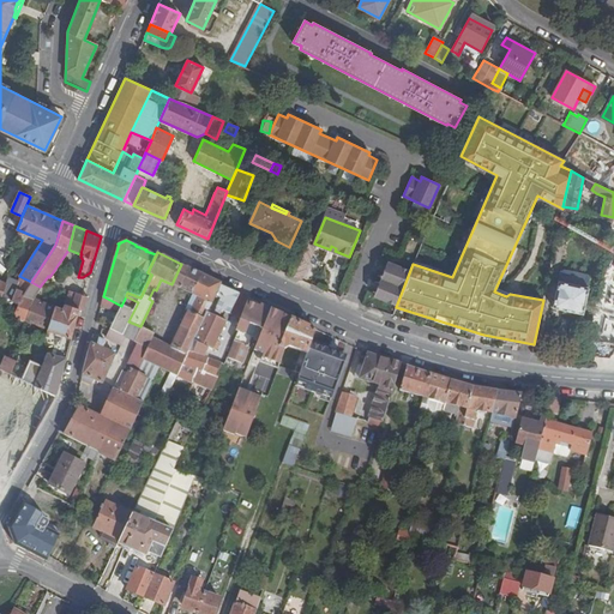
[(300,259),(293,277),(301,281),(309,263),(300,259)]
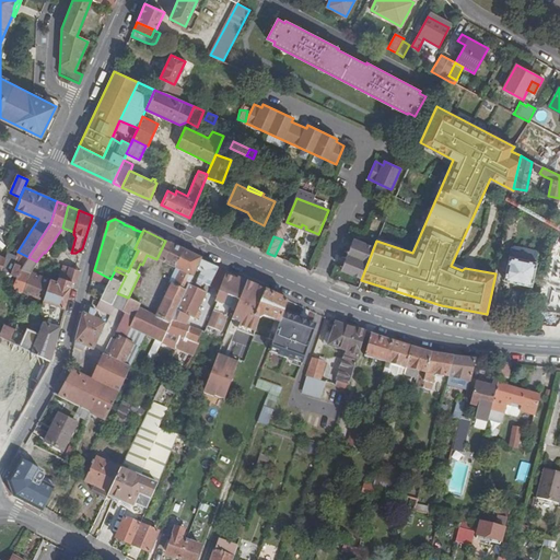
[(346,270),(358,241),(353,238),(340,269),(346,270)]
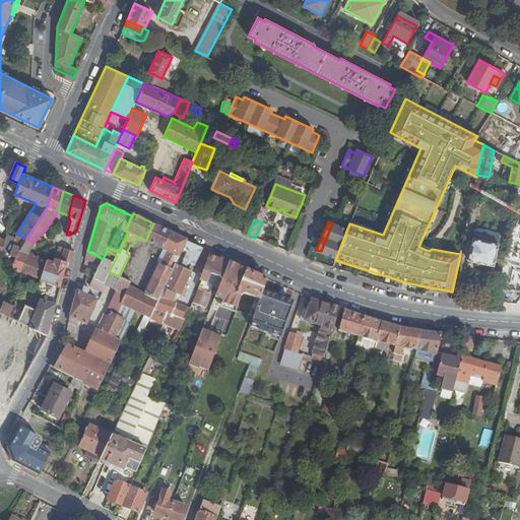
[(160,226),(153,223),(145,241),(152,244),(160,226)]
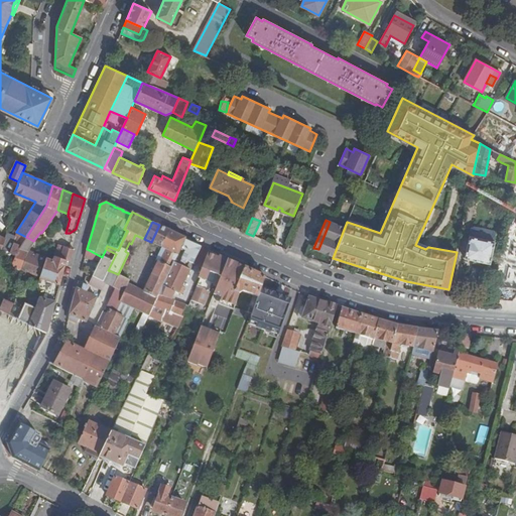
[(345,228),(330,222),(327,229),(328,230),(323,242),(321,242),(318,249),(333,255),(345,228)]
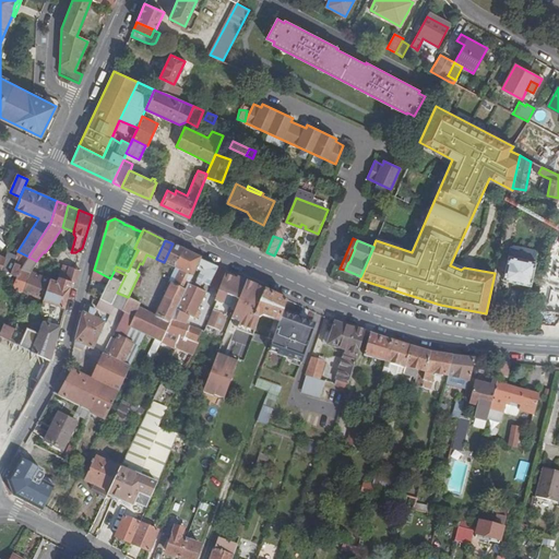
[(176,269),(183,249),(173,244),(164,262),(176,269)]
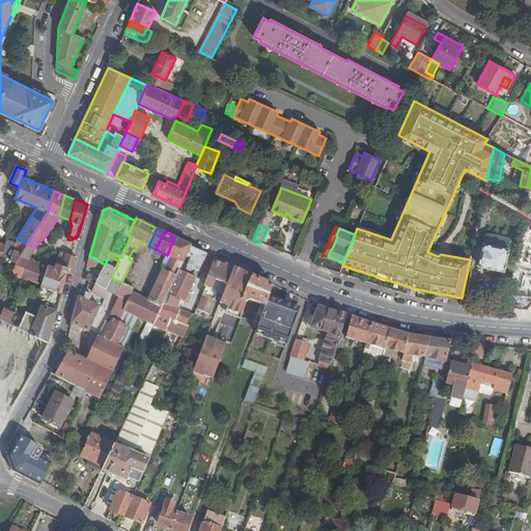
[(508,238),(488,233),(484,235),(478,266),(504,272),(509,249),(510,241),(508,238)]
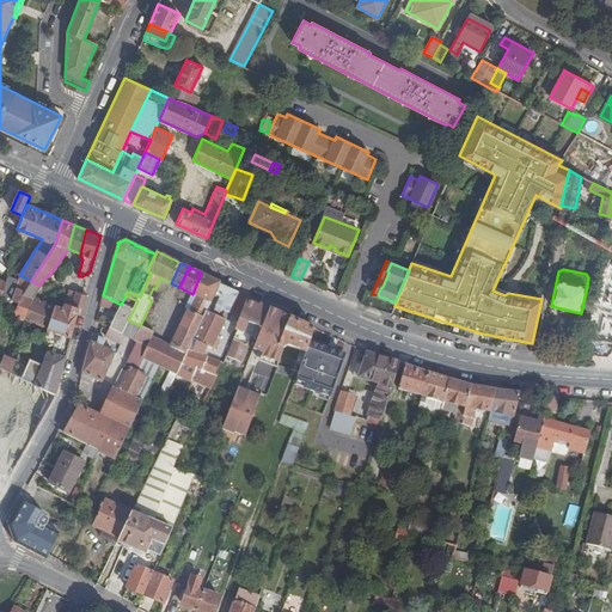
[(190,311),(203,318),(207,311),(215,294),(220,297),(214,311),(220,313),(222,310),(226,312),(230,313),(239,293),(220,285),(220,282),(201,273),(193,294),(197,297),(190,311)]
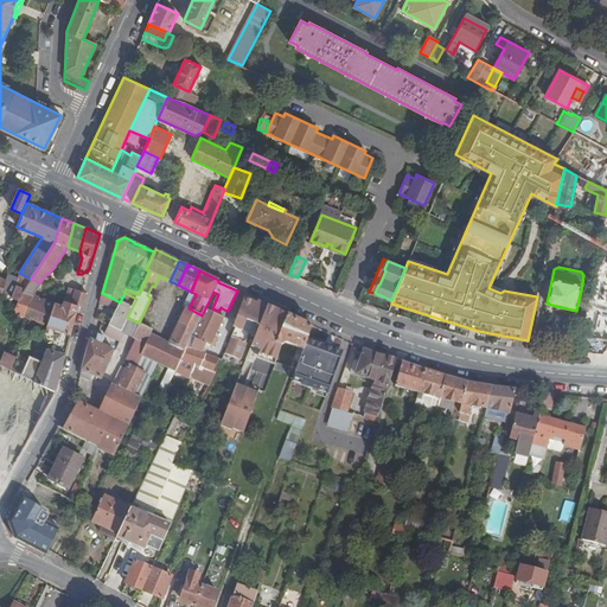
[(31,279),(19,273),(17,280),(18,281),(17,285),(25,288),(31,279)]
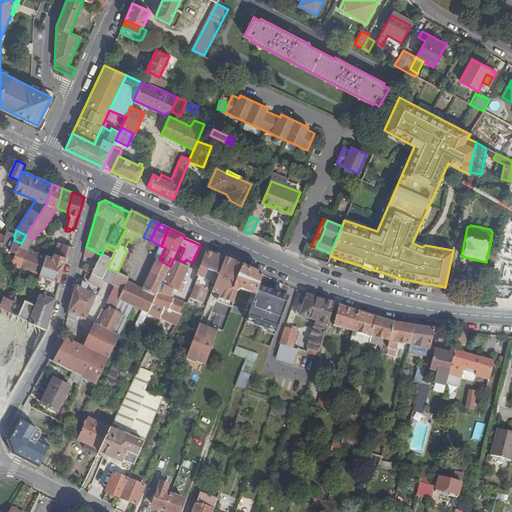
[(14,236),(6,233),(5,236),(0,249),(9,253),(9,251),(16,253),(19,245),(20,243),(14,240),(15,237),(14,236)]
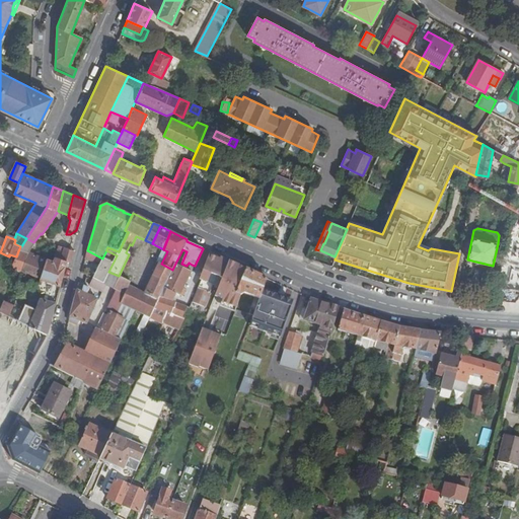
[(33,242),(26,238),(21,246),(20,246),(28,250),(29,250),(33,242)]
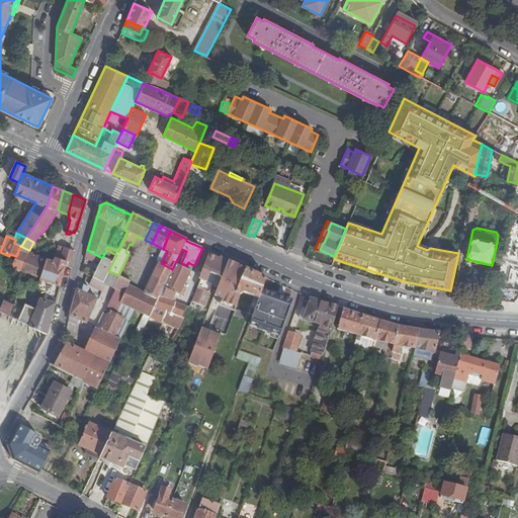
[(74,250),(59,245),(55,257),(66,261),(71,262),(74,250)]
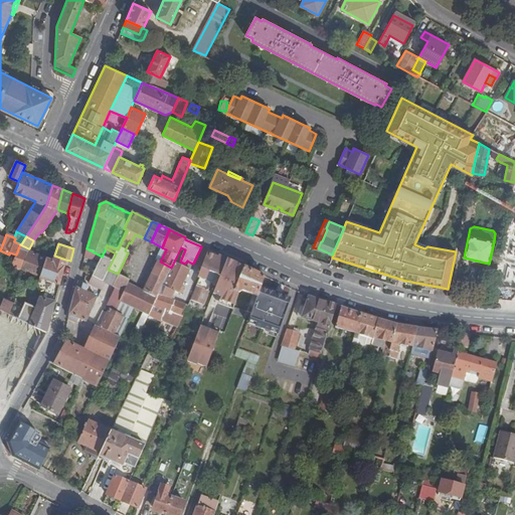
[(28,248),(20,244),(19,246),(16,254),(11,266),(21,270),(28,250),(29,248),(28,248)]
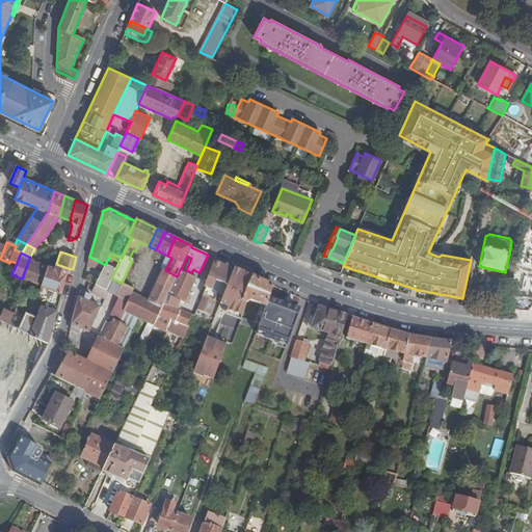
[(125,311),(138,318),(149,322),(154,324),(157,318),(163,307),(162,307),(167,295),(177,276),(165,270),(171,258),(167,256),(161,268),(157,277),(159,278),(150,299),(132,292),(128,301),(124,311),(125,311)]
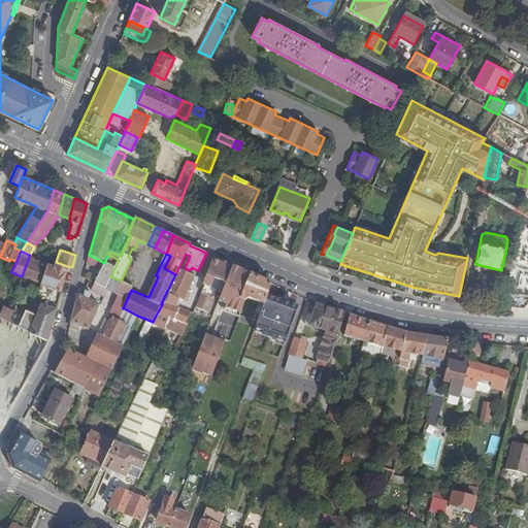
[(527,283),(527,255),(520,254),(515,281),(527,283)]
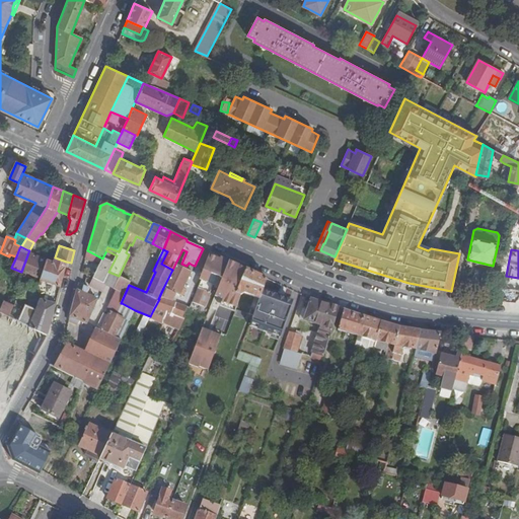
[(103,283),(108,272),(117,255),(106,250),(102,258),(87,250),(85,260),(96,264),(96,263),(100,265),(93,278),(103,283)]
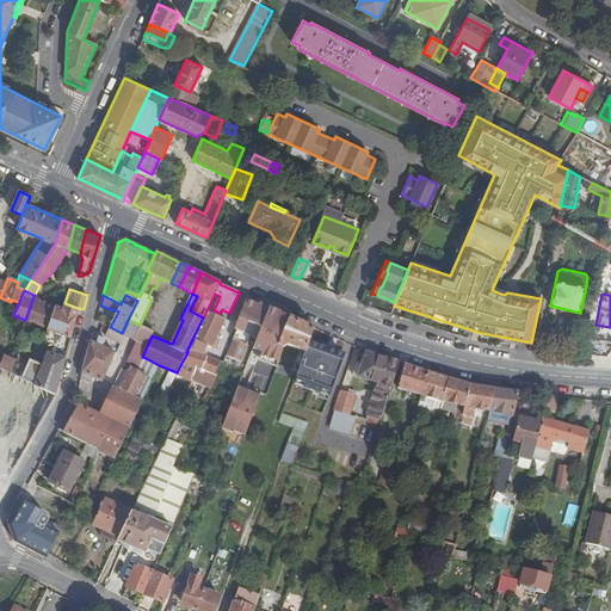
[(257,301),(247,296),(238,323),(226,356),(239,360),(241,359),(252,335),(258,338),(260,332),(270,307),(260,302),(255,312),(253,310),(257,301)]
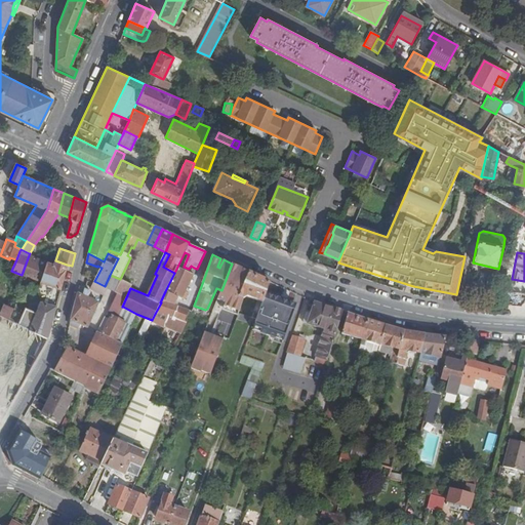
[(47,263),(29,255),(22,275),(25,276),(40,281),(47,263)]
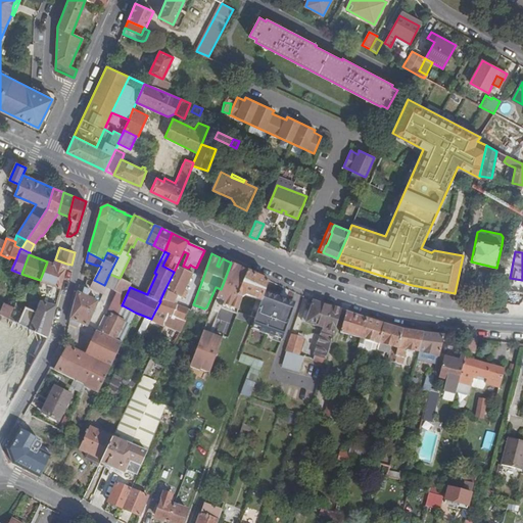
[(54,264),(47,262),(40,280),(38,288),(58,295),(66,264),(55,259),(54,264)]
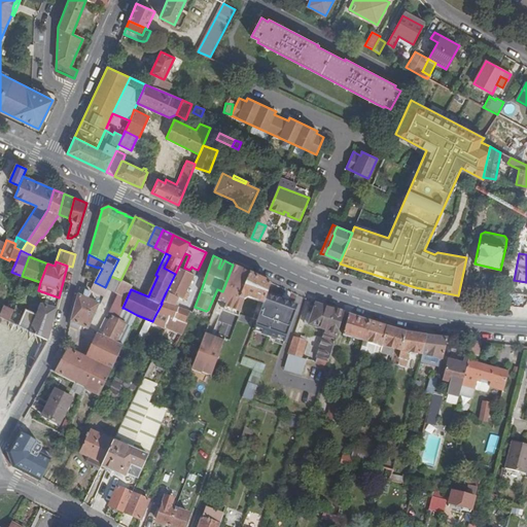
[(175,274),(166,292),(169,294),(166,303),(161,315),(169,317),(166,327),(182,335),(183,331),(186,324),(175,320),(179,308),(174,307),(177,297),(183,301),(195,276),(191,274),(178,268),(175,274)]
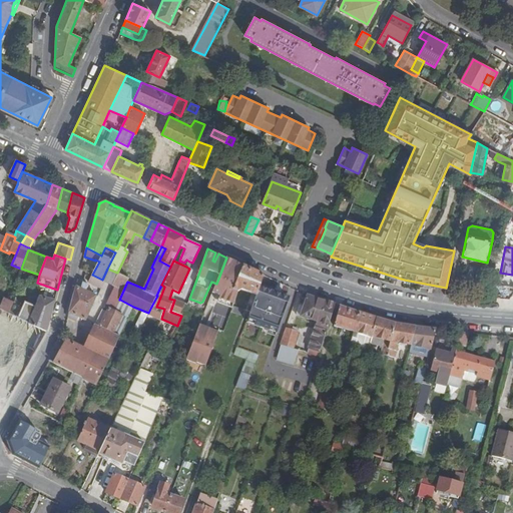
[(241,291),(257,296),(260,287),(265,276),(243,266),(232,290),(237,292),(241,291)]
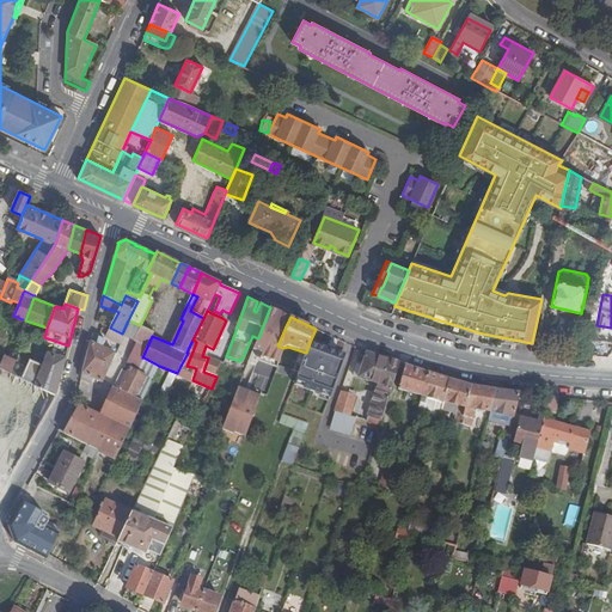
[(138,341),(147,347),(152,336),(154,332),(140,325),(128,320),(122,334),(110,328),(105,337),(121,344),(126,335),(134,340),(138,341)]
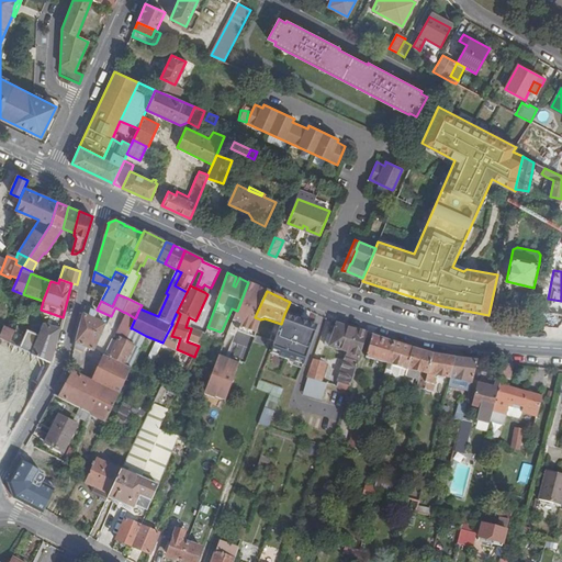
[(85,350),(86,348),(93,351),(105,324),(93,319),(97,313),(90,310),(91,305),(86,306),(83,314),(75,346),(85,350)]
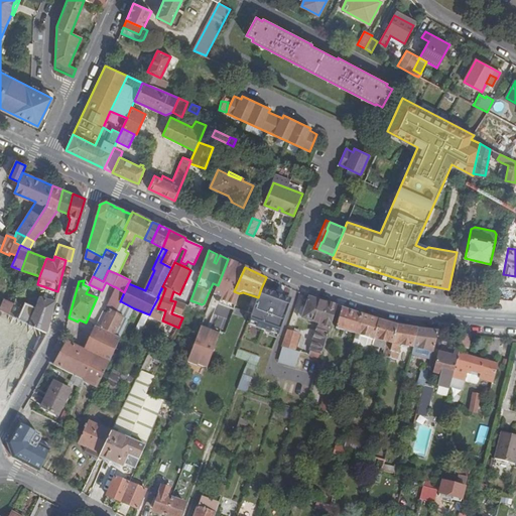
[(57,291),(37,284),(37,287),(38,289),(39,292),(39,295),(55,300),(57,291)]
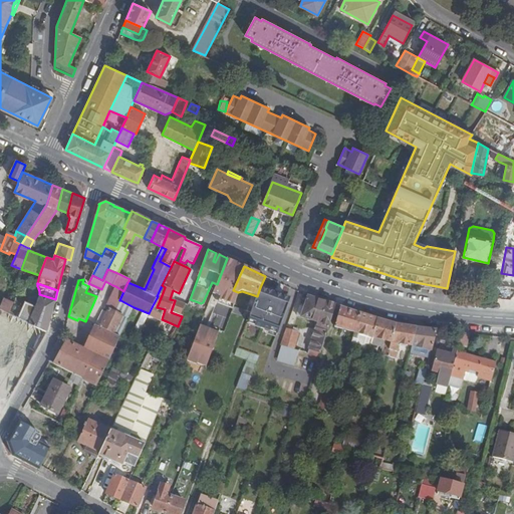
[(106,307),(109,309),(114,311),(118,303),(119,303),(120,300),(119,300),(123,291),(115,286),(106,307)]
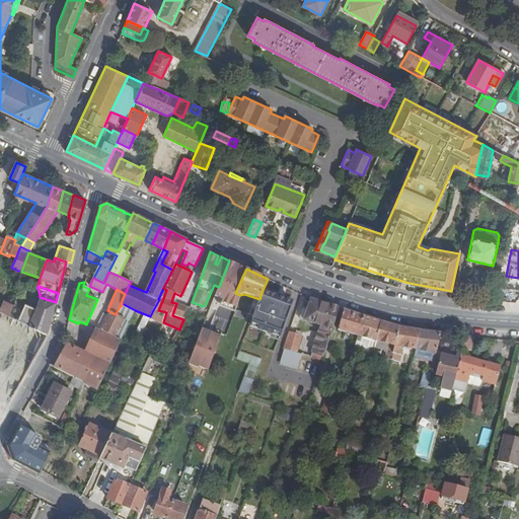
[(277,295),(263,290),(249,324),(263,329),(262,330),(279,338),(289,311),(288,310),(291,301),(284,298),(282,301),(276,299),(277,295)]
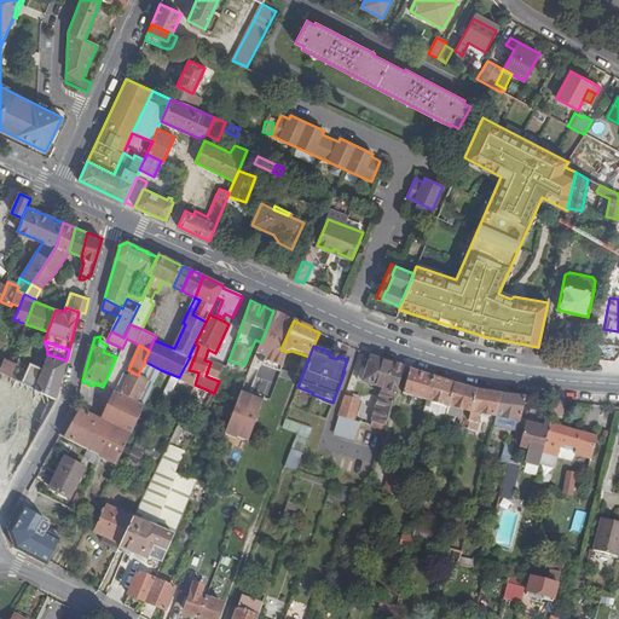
[(249,374),(248,376),(270,383),(278,358),(258,350),(249,374)]
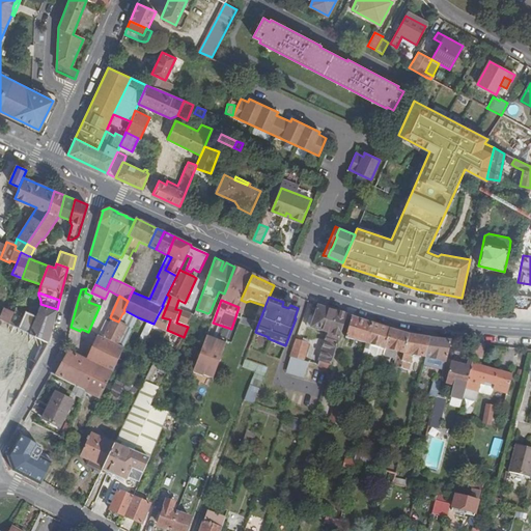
[(25,313),(16,309),(15,311),(10,323),(18,326),(49,341),(57,309),(40,304),(36,315),(26,311),(25,313)]
